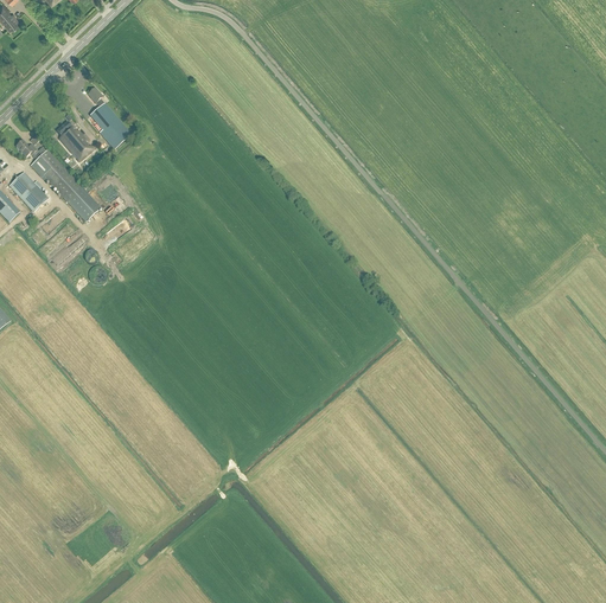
[(0,18),(10,29),(19,20),(14,14),(14,13),(12,11),(10,12),(7,8),(8,7),(1,0),(0,0),(0,18)]
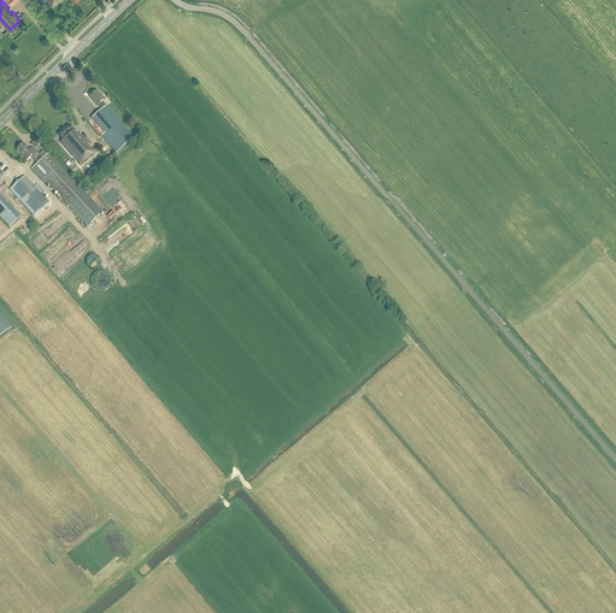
[(97,88),(88,94),(95,104),(97,104),(100,108),(91,116),(103,131),(100,134),(115,151),(133,135),(105,104),(101,99),(104,98),(97,88)]
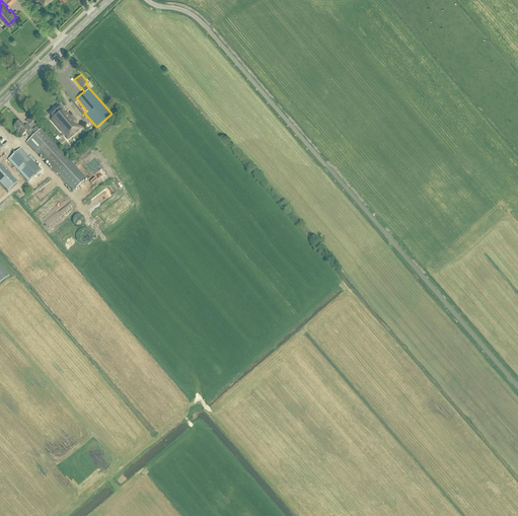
[(68,137),(80,127),(77,123),(75,125),(72,121),(73,119),(65,109),(64,111),(57,102),(48,111),(52,116),(50,117),(68,137)]
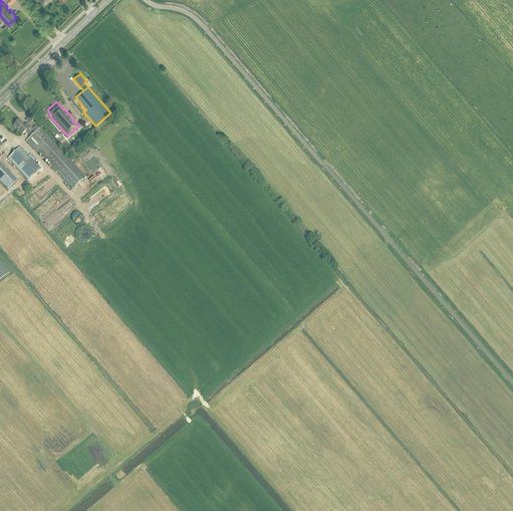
[(24,129),(25,130),(29,135),(26,138),(25,139),(36,151),(37,150),(57,171),(71,187),(84,175),(69,159),(39,126),(38,126),(35,123),(33,124),(31,126),(26,121),(23,123),(18,117),(12,122),(21,132),(24,129)]
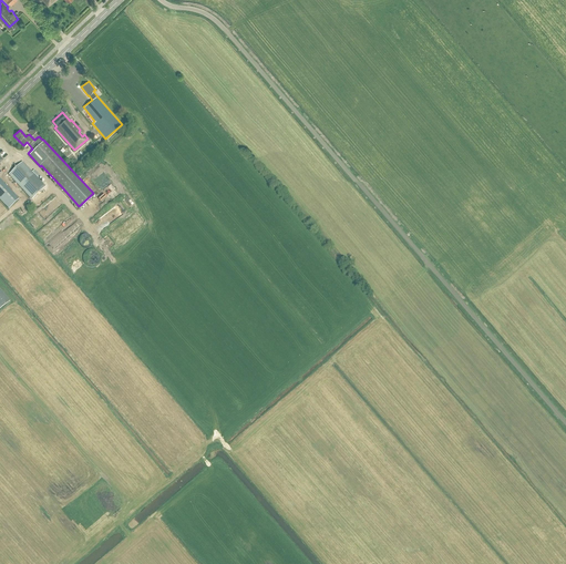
[(12,167),(8,173),(9,174),(21,187),(30,197),(44,184),(31,170),(30,170),(21,160),(12,167)]
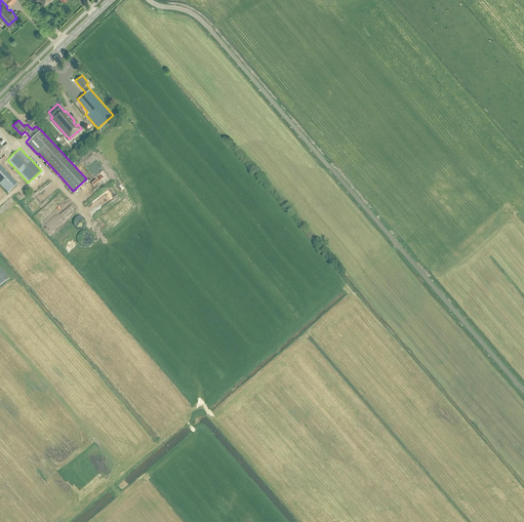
[(0,184),(4,188),(7,191),(16,183),(13,178),(0,164),(0,184)]
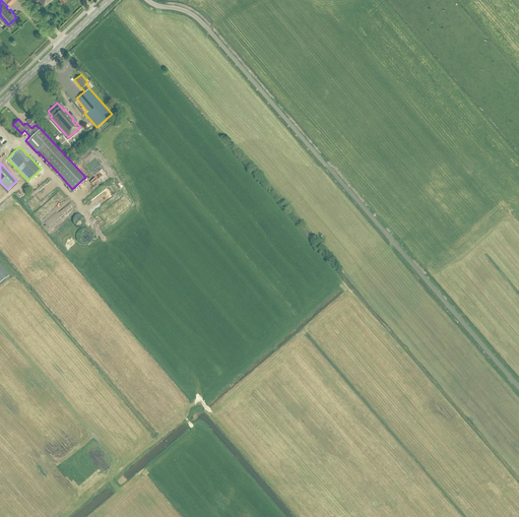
[(77,225),(78,225),(79,224),(80,224),(81,223),(82,222),(83,221),(83,220),(83,219),(83,218),(83,217),(83,216),(82,215),(82,214),(81,214),(80,213),(79,213),(78,213),(77,213),(76,213),(75,213),(74,213),(74,214),(73,214),(73,215),(72,215),(72,216),(71,217),(71,218),(71,219),(71,220),(72,221),(72,222),(73,222),(73,223),(74,224),(75,224),(76,224),(76,225),(77,225)]
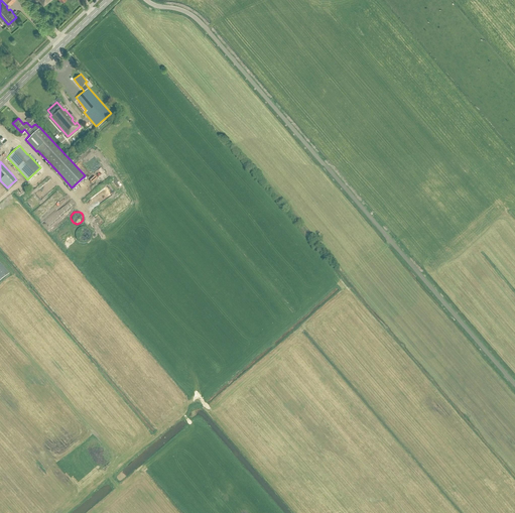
[(0,279),(8,272),(0,262),(0,279)]
